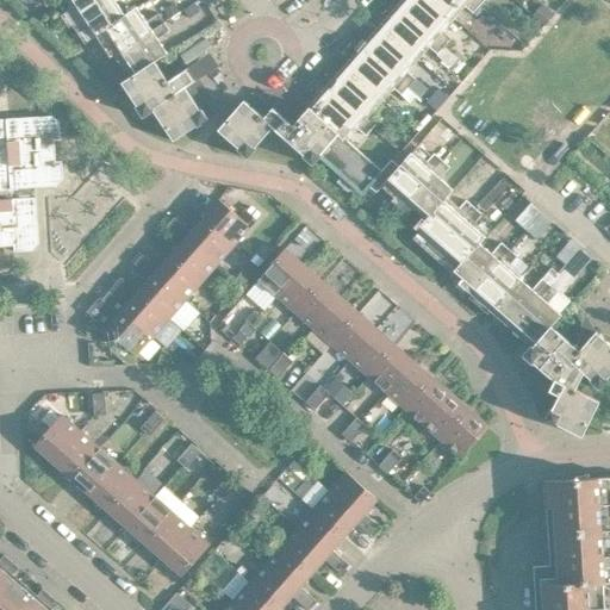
[(70,0),(69,10),(74,16),(97,0),(70,0)]
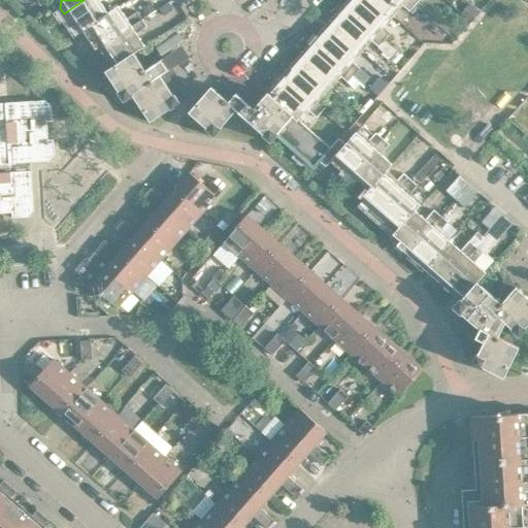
[(84,30),(88,28),(88,27),(109,12),(108,12),(101,0),(84,0),(64,13),(68,20),(77,22),(84,30)]
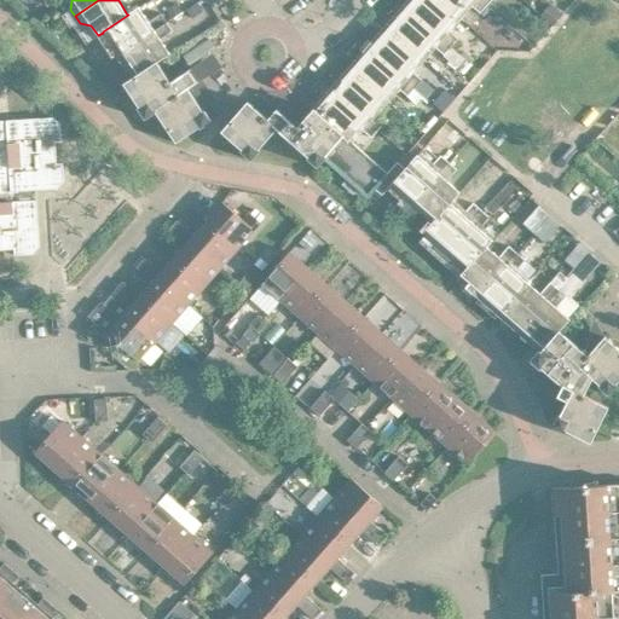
[(441,0),(412,0),(408,6),(452,46),(460,38),(447,28),(458,16),(441,0)]
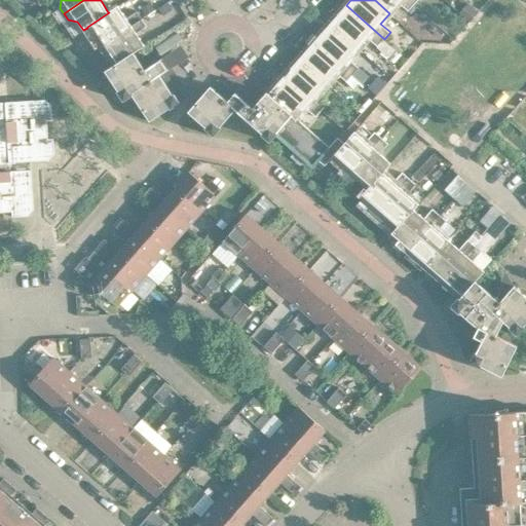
[(410,0),(375,0),(389,13),(400,2),(409,11),(415,4),(410,0)]
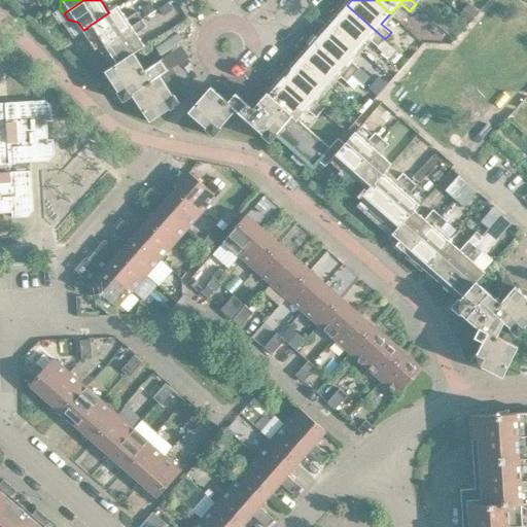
[(151,2),(142,8),(146,15),(155,8),(151,2)]
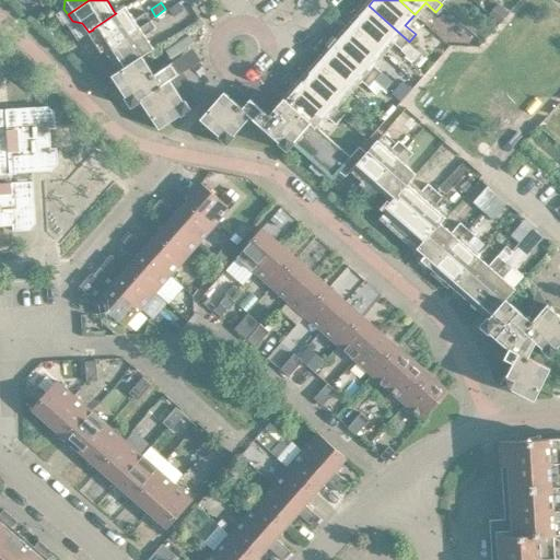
[(178,2),(170,8),(174,15),(184,10),(178,2)]
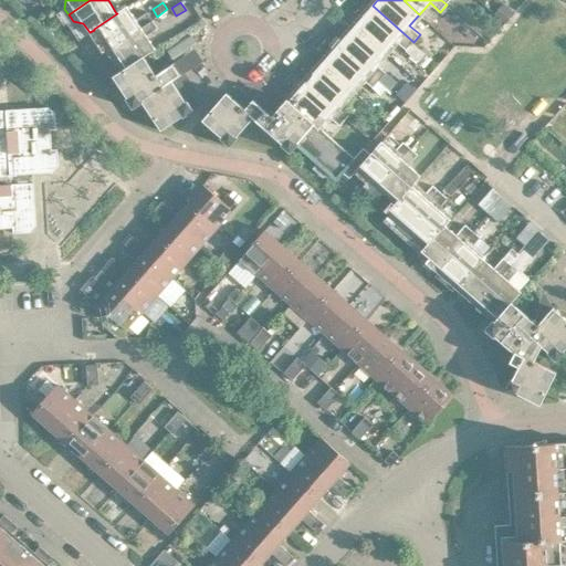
[(504,3),(496,12),(506,21),(514,12),(504,3)]
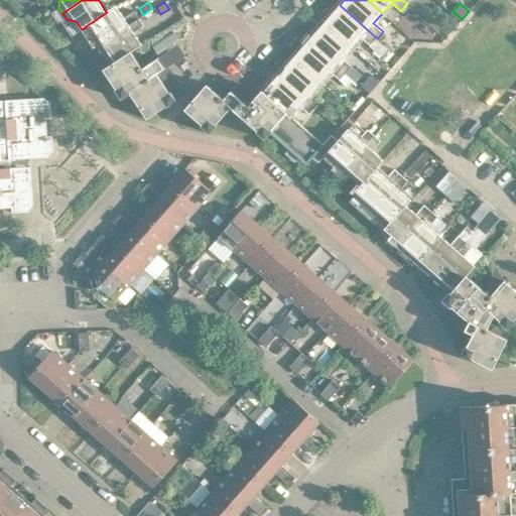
[(86,26),(86,27),(99,45),(140,18),(135,10),(124,17),(116,5),(106,12),(107,12),(86,26)]
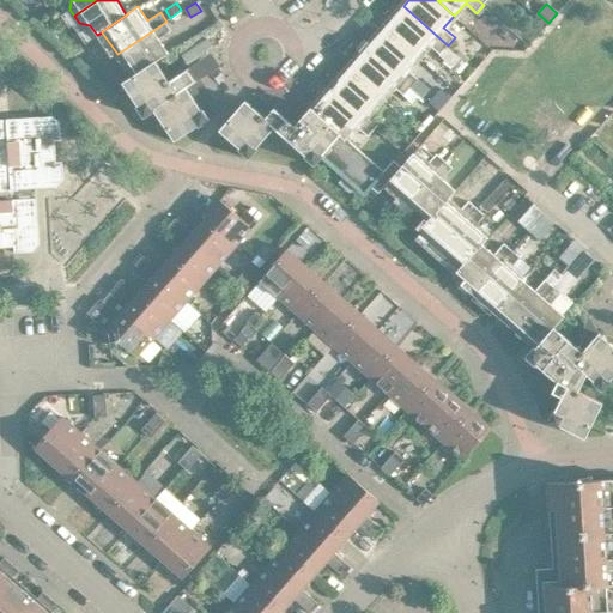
[(404,6),(386,28),(418,56),(429,44),(441,54),(448,46),(404,6)]
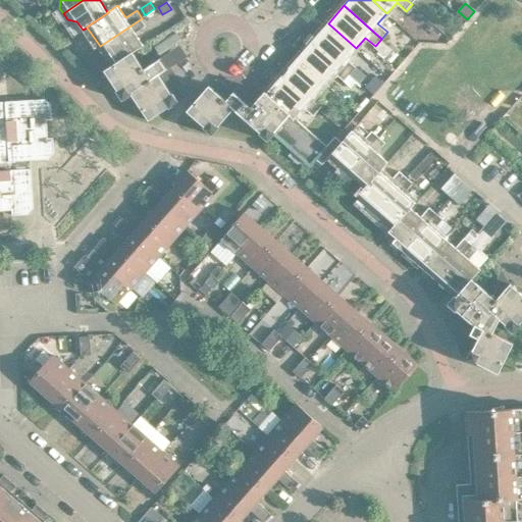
[(100,46),(112,65),(134,52),(145,45),(136,33),(147,25),(142,18),(100,46)]
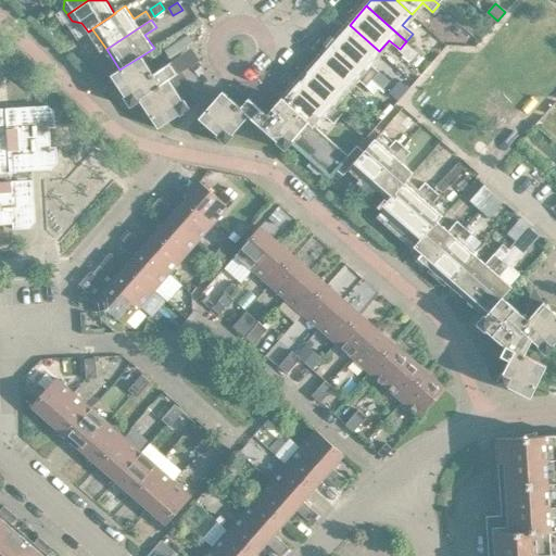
[(350,25),(333,43),(374,78),(380,72),(369,62),(379,51),(350,25)]
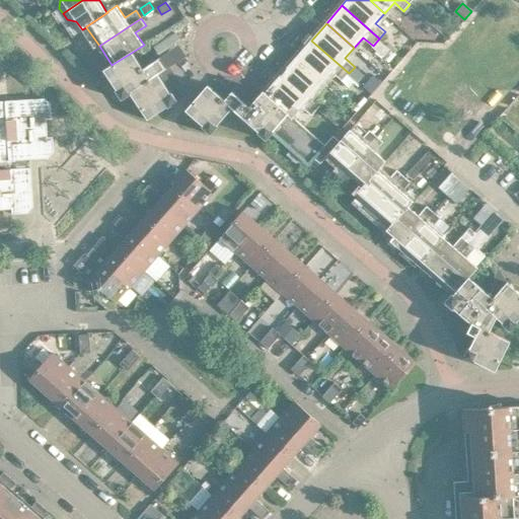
[(379,39),(373,46),(385,56),(391,49),(379,39)]
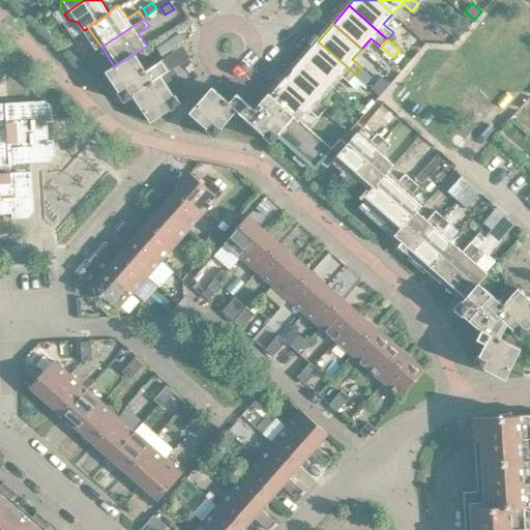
[(318,41),(302,59),(330,84),(340,74),(350,82),(356,75),(318,41)]
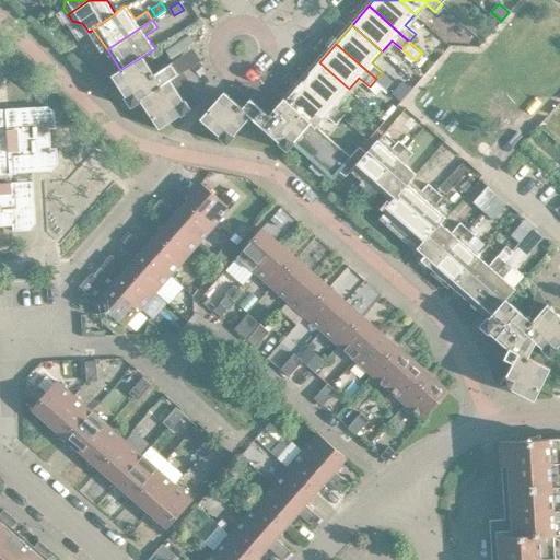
[(120,70),(113,76),(132,105),(140,100),(160,129),(189,108),(184,98),(191,93),(171,62),(155,73),(143,56),(120,70)]
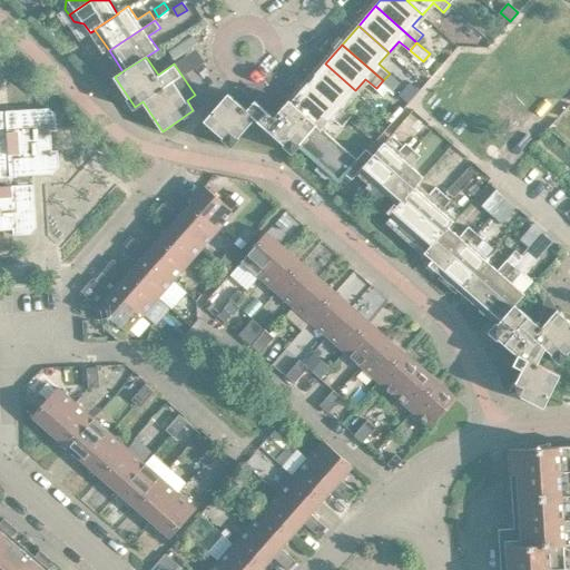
[(325,64),(308,82),(350,118),(356,111),(345,101),(355,90),(325,64)]
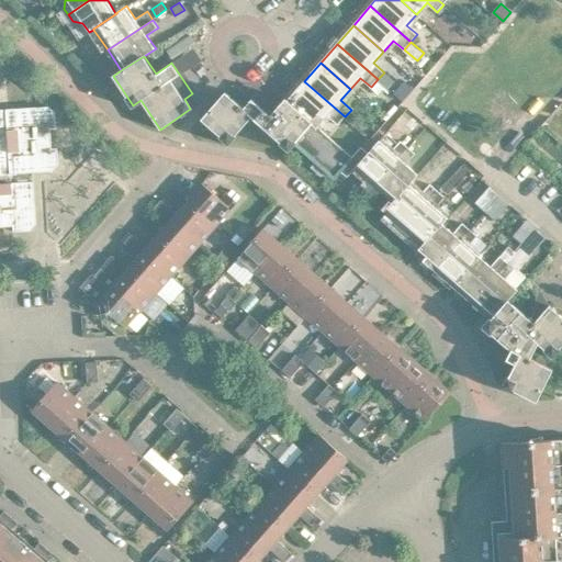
[(384,72),(378,79),(385,87),(388,89),(394,81),(384,72)]
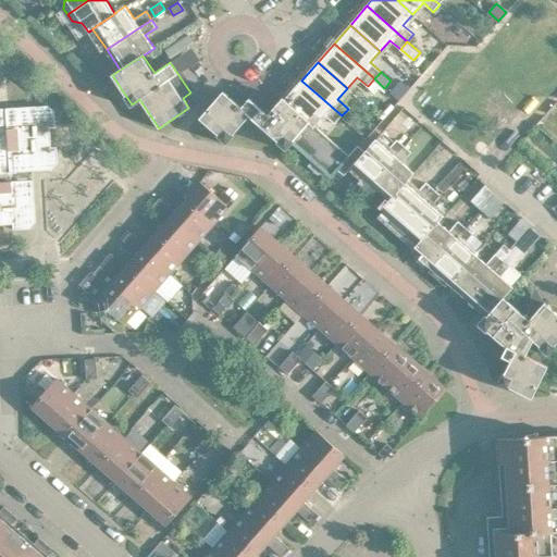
[(374,78),(368,86),(375,93),(382,86),(374,78)]
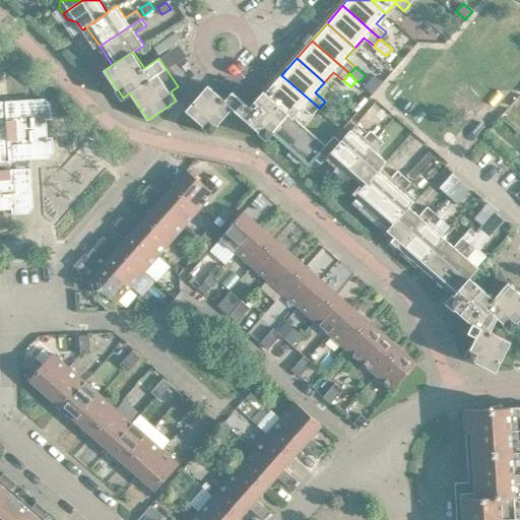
[(281,75),(266,92),(265,92),(288,113),(294,118),(294,117),(303,107),(313,115),(319,108),(281,75)]
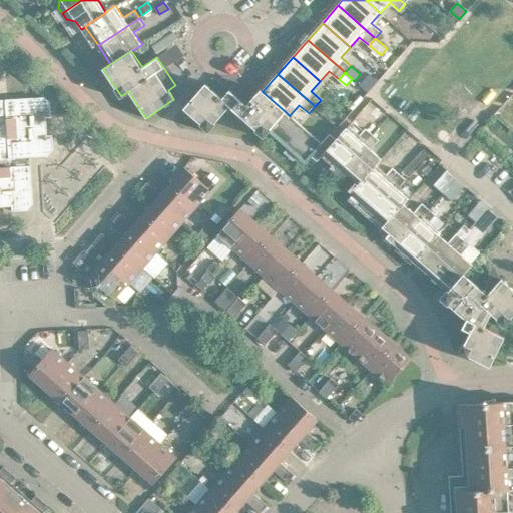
[(269,129),(285,111),(262,91),(263,91),(261,89),(250,100),(240,89),(234,94),(229,89),(222,98),(205,83),(184,108),(208,130),(225,110),(244,127),(248,123),(258,130),(259,129),(259,128),(262,125),(266,125),(269,128),(268,128),(269,129)]
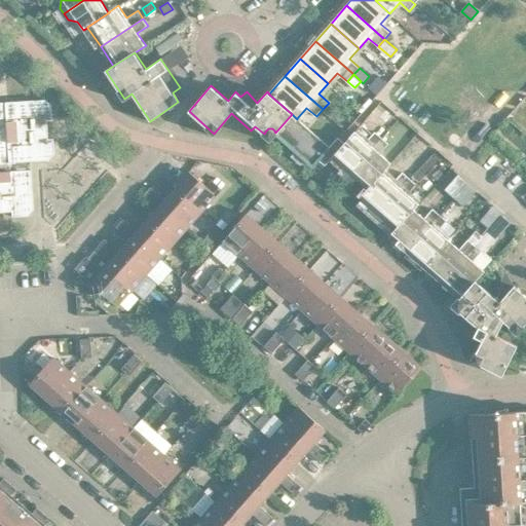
[(370,98),(360,110),(362,112),(373,101),(370,98)]
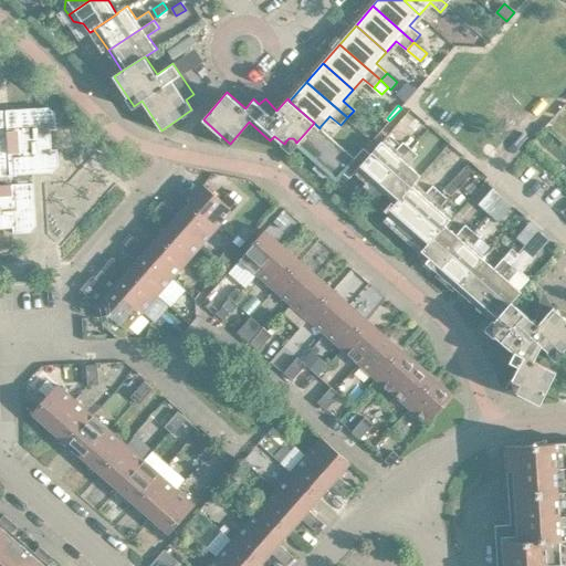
[(56,128),(55,112),(50,106),(0,109),(0,228),(13,227),(14,232),(31,231),(37,226),(32,173),(53,171),(59,166),(58,148),(52,149),(51,129),(56,128)]
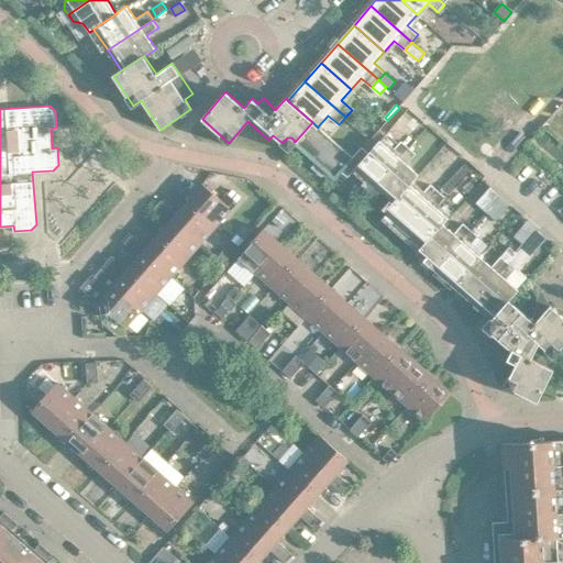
[(360,164),(368,153),(362,146),(353,156),(318,127),(318,128),(312,122),(295,142),(305,151),(306,158),(313,158),(316,161),(317,168),(324,168),(330,174),(323,181),(331,188),(339,179),(335,176),(353,157),(360,164)]
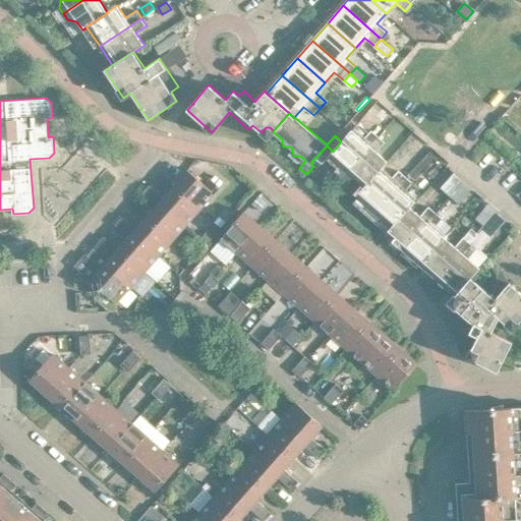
[(340,169),(345,174),(379,136),(371,130),(363,139),(352,129),(341,141),(333,152),(332,153),(340,159),(340,169)]
